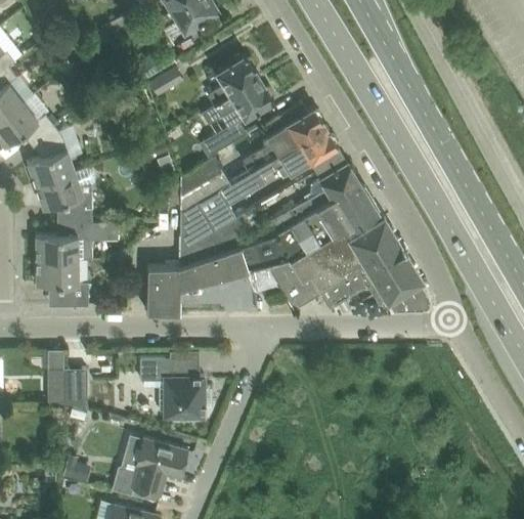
[(160,0),(148,6),(156,18),(185,0),(160,0)]
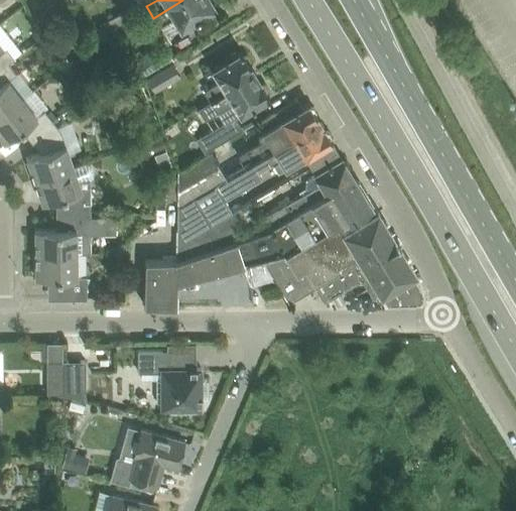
[(182,0),(153,18),(160,29),(174,20),(181,31),(215,11),(213,9),(214,6),(210,0),(182,0)]
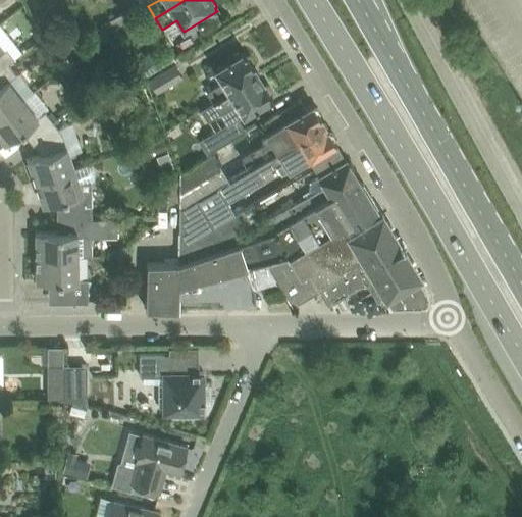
[(39,12),(29,18),(35,31),(46,24),(39,12)]
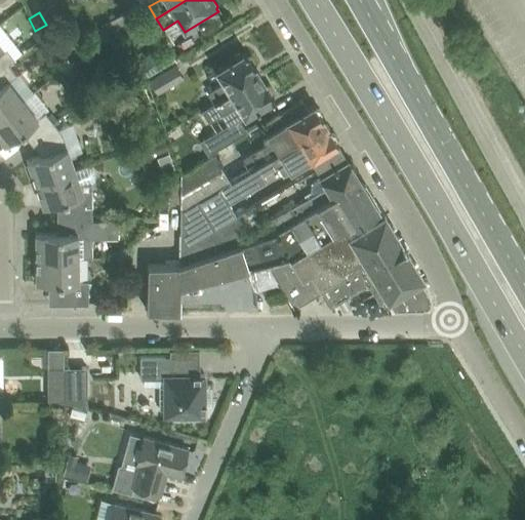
[(112,25),(106,28),(113,39),(119,36),(130,30),(123,18),(112,25)]
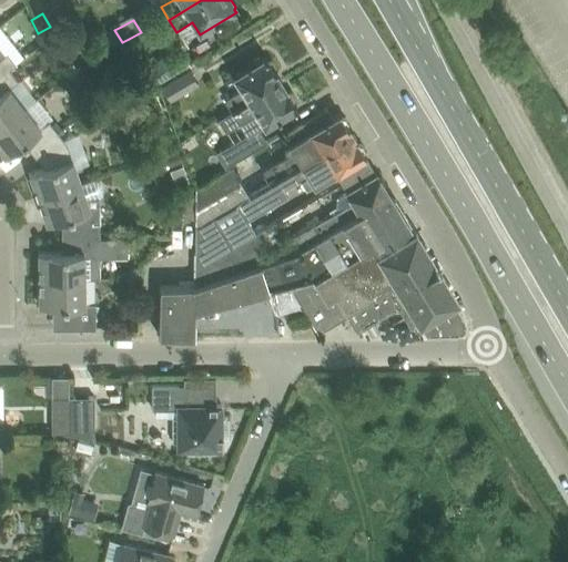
[(7,57),(16,69),(24,61),(1,30),(0,30),(0,53),(4,59),(7,57)]
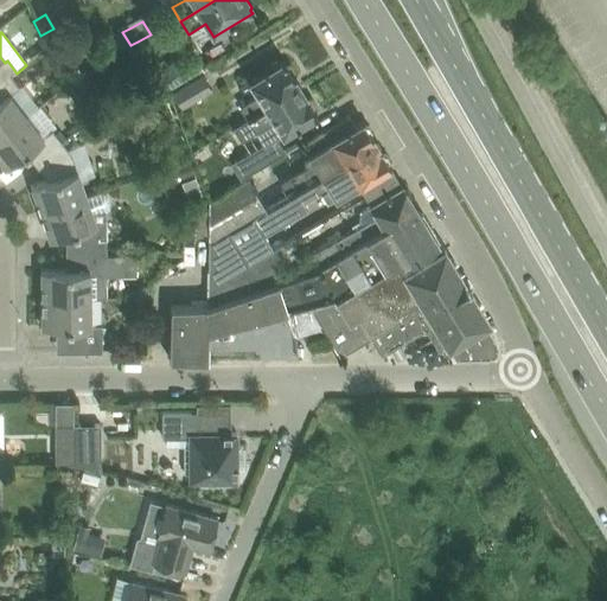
[(138,42),(131,45),(139,58),(145,55),(148,52),(158,46),(151,34),(138,42)]
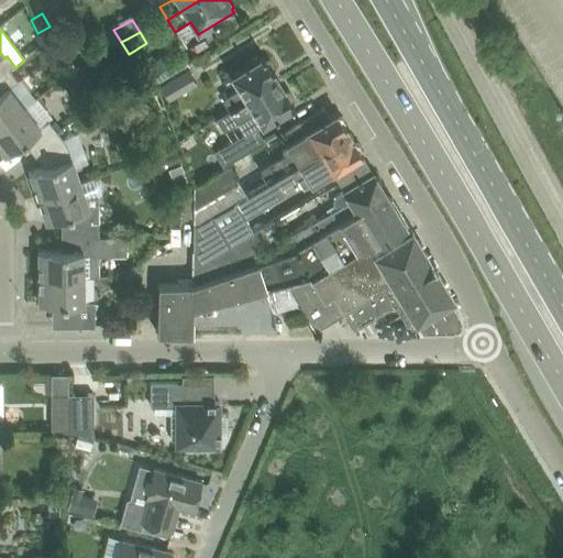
[(0,79),(15,68),(7,56),(4,58),(0,53),(0,79)]
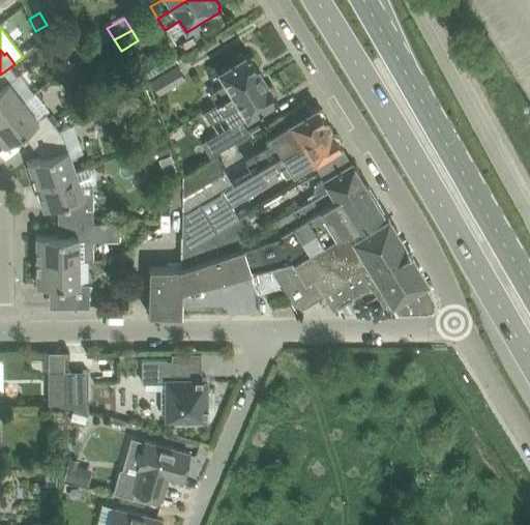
[(141,65),(148,80),(176,64),(169,50),(141,65)]
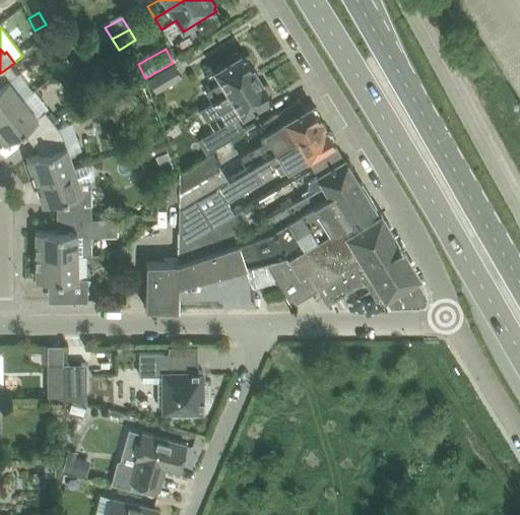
[(206,97),(212,106),(257,78),(251,68),(253,65),(249,60),(246,60),(244,56),(240,59),(237,57),(232,60),(232,63),(214,74),(221,86),(206,97)]
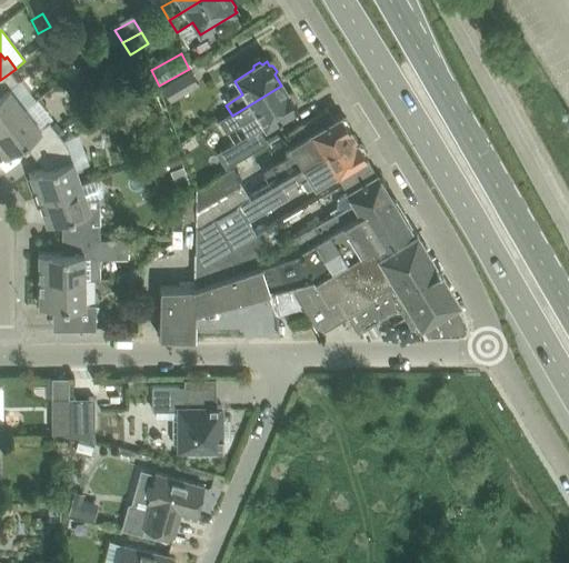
[(0,131),(25,112),(9,92),(18,86),(9,74),(17,69),(16,69),(0,80),(0,131)]
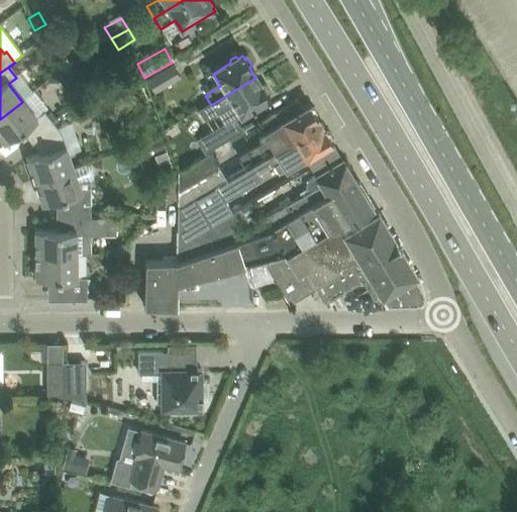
[(147,83),(154,95),(181,79),(173,67),(147,83)]
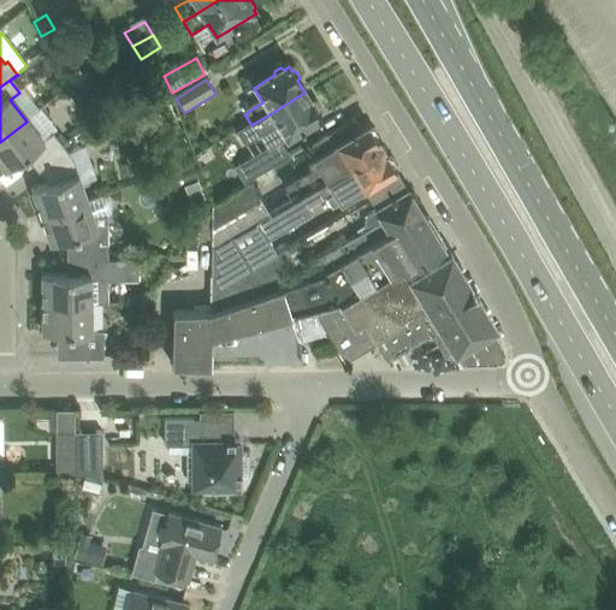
[(10,100),(27,122),(41,112),(24,90),(19,93),(10,100)]
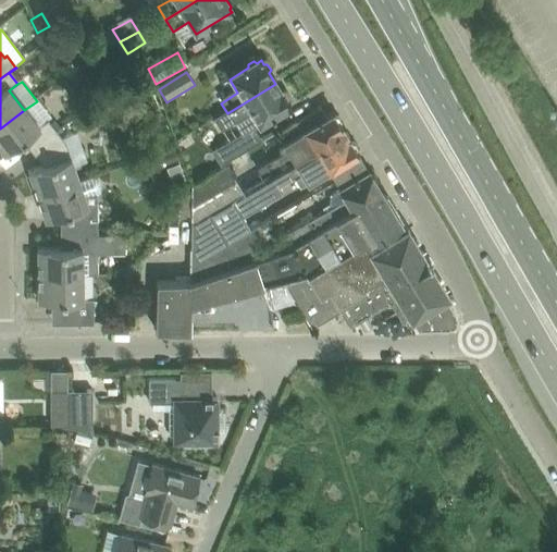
[(227,113),(214,122),(222,135),(236,126),(243,136),(223,148),(233,163),(263,145),(262,142),(255,131),(254,129),(258,126),(259,129),(279,117),(281,119),(286,114),(286,111),(291,109),(288,105),(289,101),(286,96),(283,96),(275,84),(227,113)]
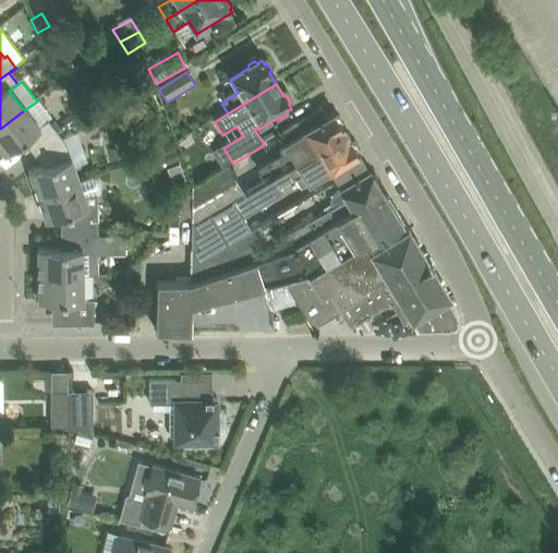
[(24,110),(39,130),(48,123),(52,120),(37,101),(24,110)]
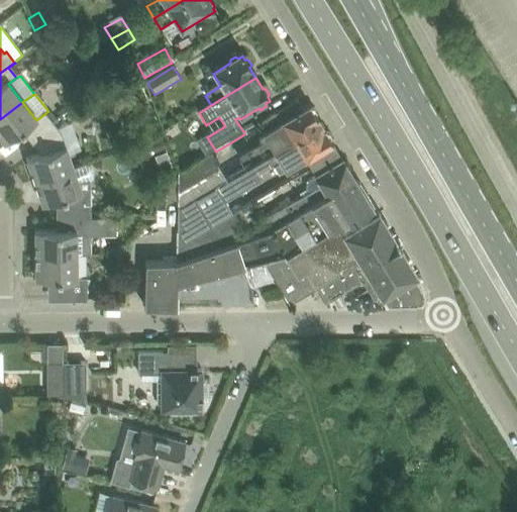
[(22,102),(0,119),(0,139),(5,146),(22,133),(25,130),(33,140),(54,124),(44,114),(36,120),(22,102)]
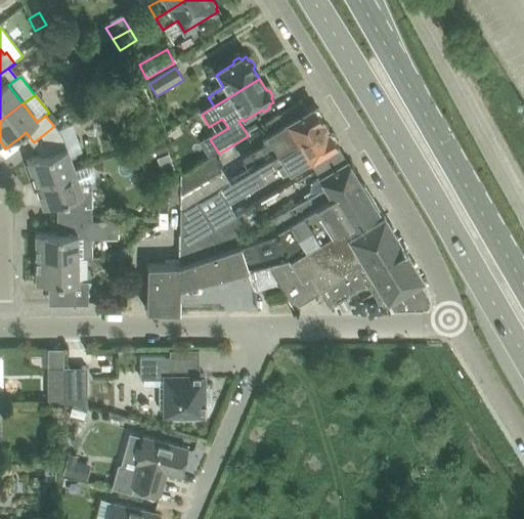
[(301,104),(261,130),(277,157),(325,128),(320,120),(321,117),(319,114),(316,113),(314,110),(308,113),(307,114),(301,104)]
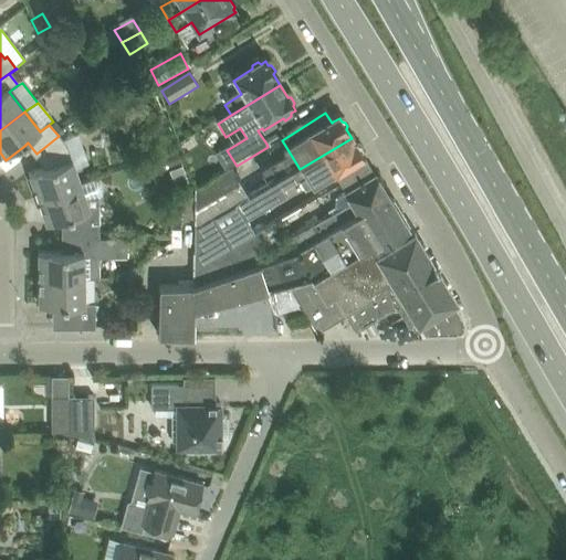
[(44,172),(30,178),(39,202),(81,188),(75,170),(72,162),(71,164),(62,152),(67,148),(63,143),(59,136),(37,154),(50,170),(44,172)]
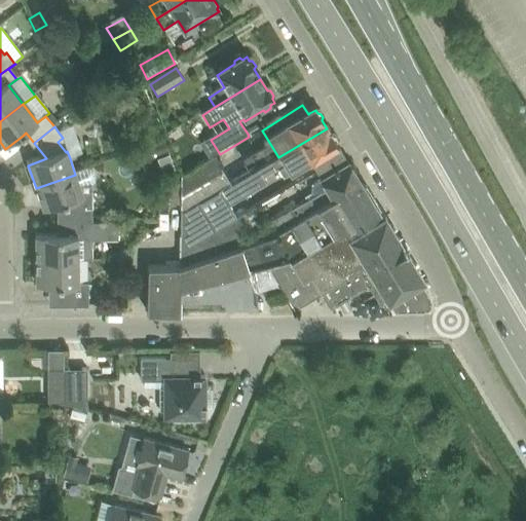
[(74,127),(59,133),(63,138),(58,142),(66,152),(67,151),(70,158),(82,154),(74,127)]
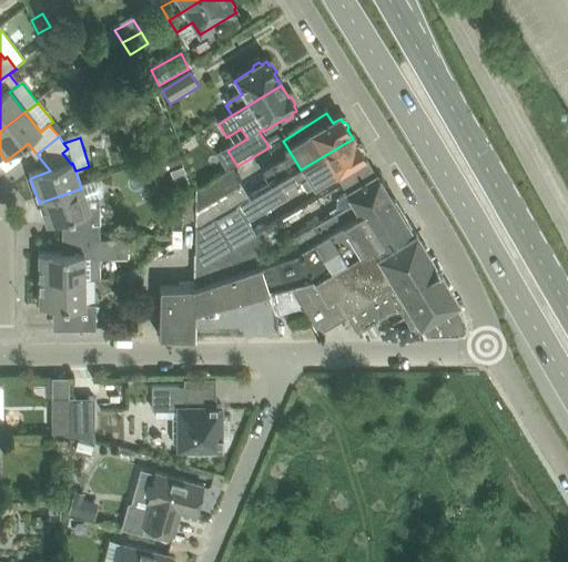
[(195,259),(195,273),(230,252),(255,237),(249,226),(288,202),(284,196),(301,186),(307,196),(336,179),(347,172),(366,160),(363,156),(364,153),(362,150),(359,149),(353,139),(301,170),(270,188),(251,200),(198,232),(195,259)]
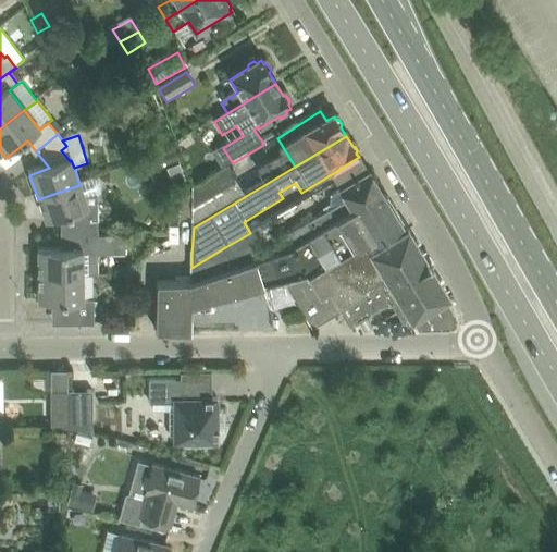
[(233,163),(223,148),(213,155),(222,169),(233,163)]
